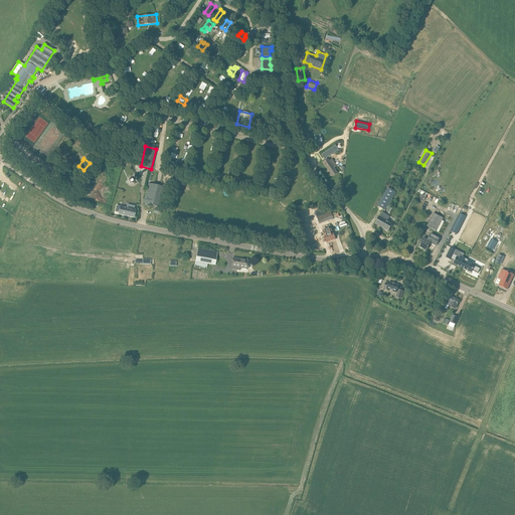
[(338,173),(334,168),(337,167),(332,160),(330,161),(329,160),(323,163),(332,177),(338,173)]
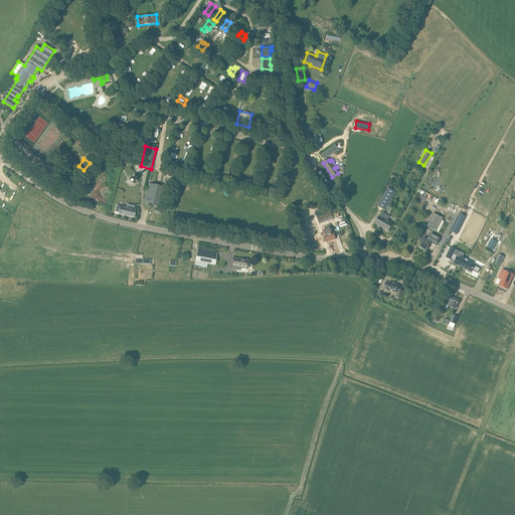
[(82,172),(78,169),(72,178),(75,181),(82,172)]
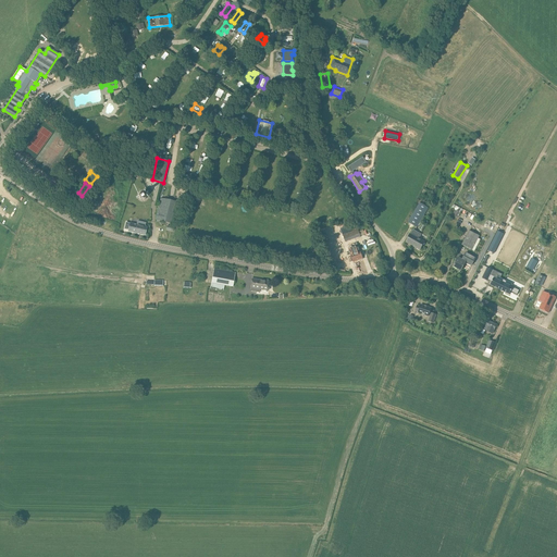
[(161,198),(156,220),(175,224),(180,202),(161,198)]
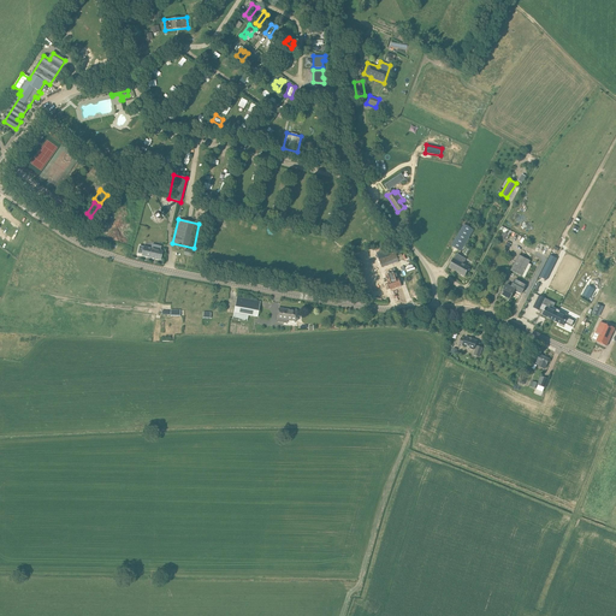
[(451,247),(461,252),(474,230),(465,225),(460,232),(456,231),(449,244),(451,247)]
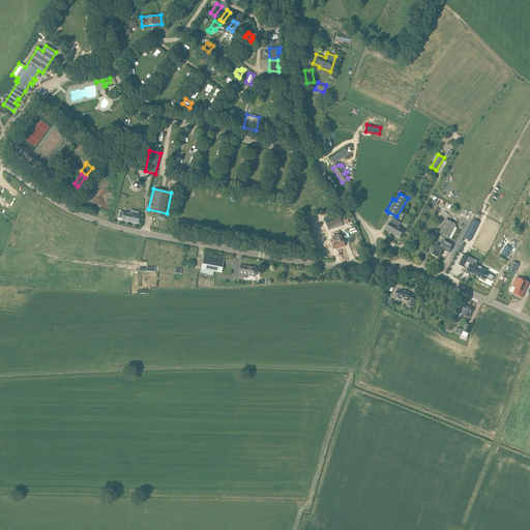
[(122,219),(138,224),(140,216),(138,215),(139,212),(130,210),(129,213),(124,212),(120,211),(118,218),(122,219)]
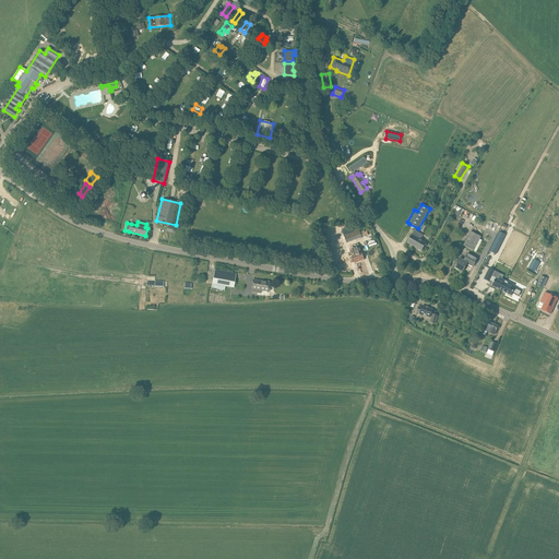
[(343,242),(346,241),(346,244),(363,238),(359,230),(344,236),(344,237),(342,238),(343,242)]
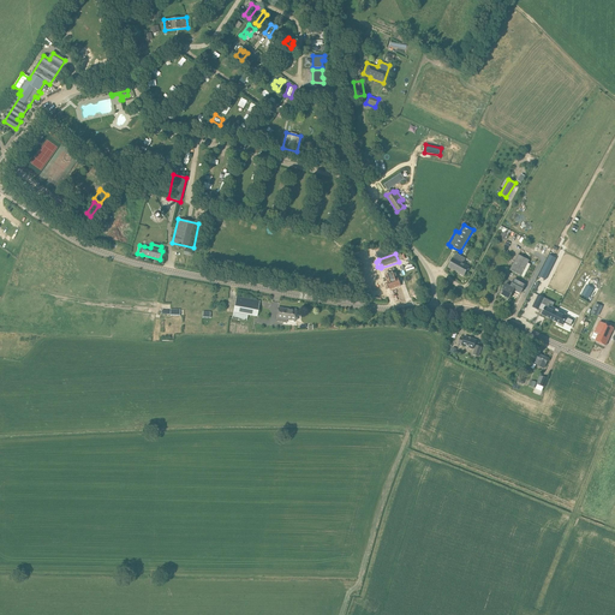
[(457,273),(458,272),(465,276),(470,268),(463,264),(465,260),(457,254),(453,258),(448,267),(457,273)]
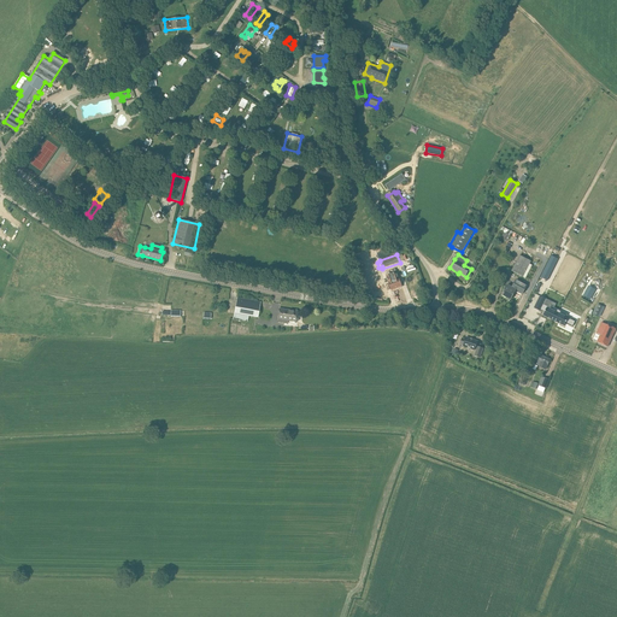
[(519,256),(512,271),(523,277),(526,278),(535,259),(530,257),(528,260),(519,256)]
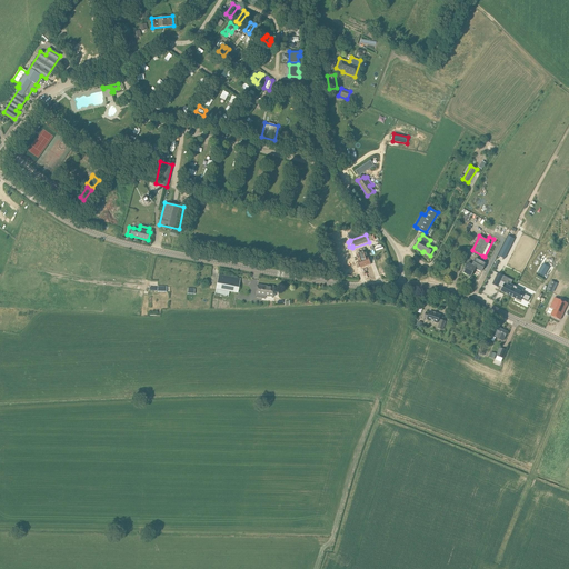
[(515,239),(508,237),(498,256),(505,259),(515,239)]
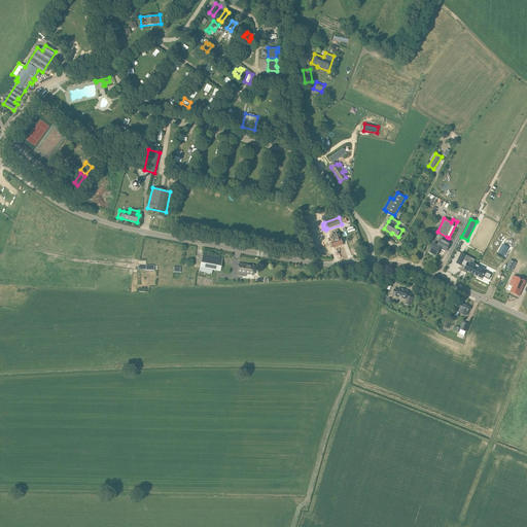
[(329,234),(330,236),(332,241),(331,241),(335,248),(340,246),(335,235),(334,233),(329,234)]
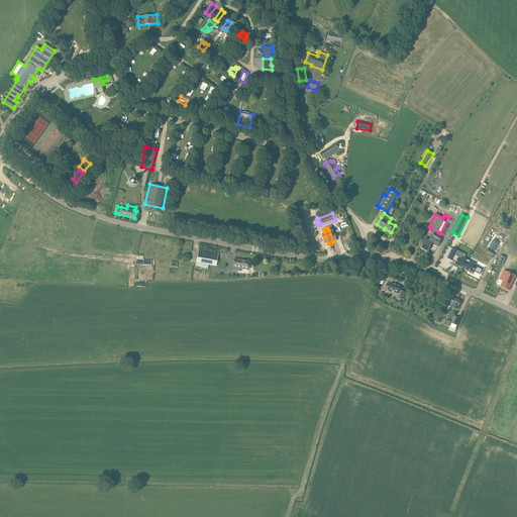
[(337,240),(334,233),(332,228),(328,230),(333,241),(337,240)]
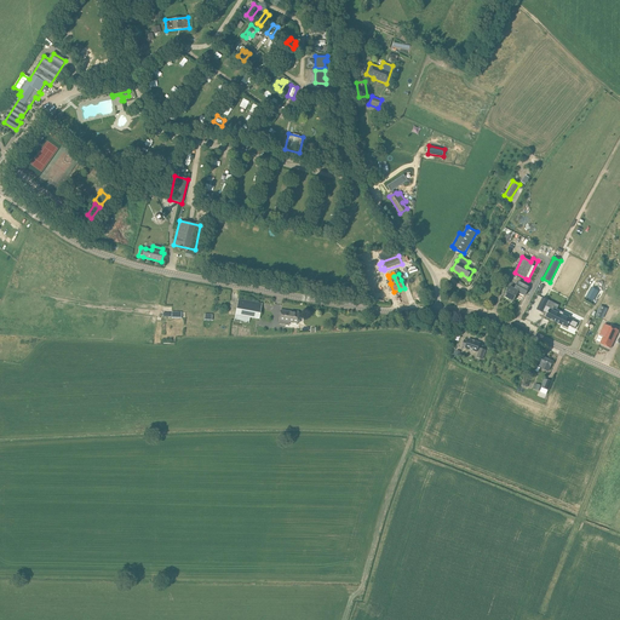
[(510,287),(505,297),(514,302),(518,292),(521,293),(526,286),(518,281),(514,288),(510,287)]
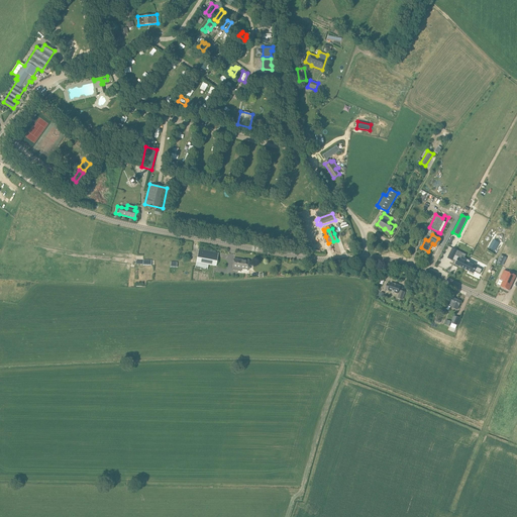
[(494,250),(499,243),(494,240),(489,247),(494,250)]
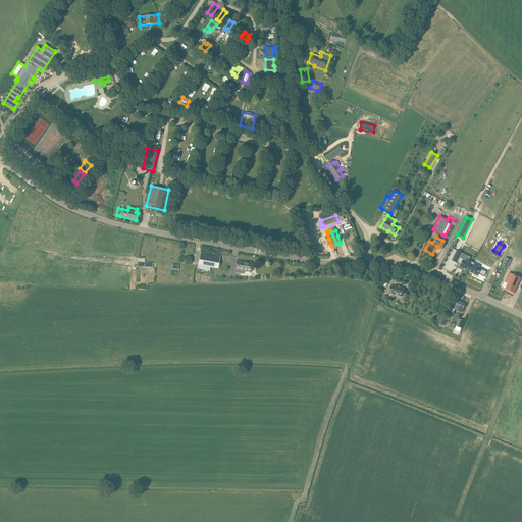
[(460,257),(462,253),(457,251),(453,261),(457,263),(458,262),(461,264),(460,267),(469,271),(473,262),(469,260),(468,261),(460,257)]
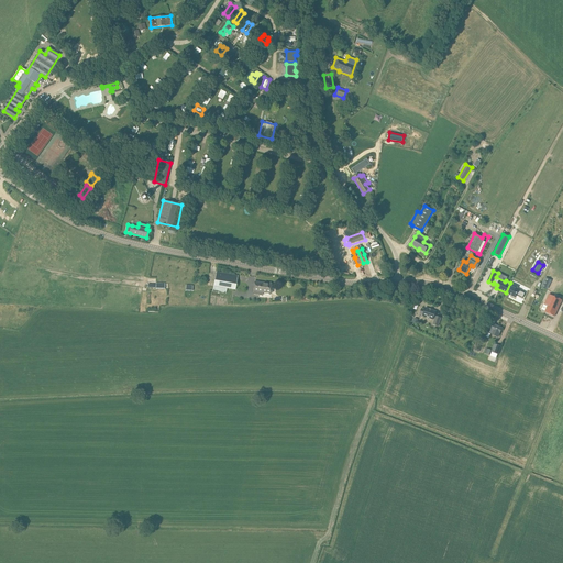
[(213,291),(221,294),(225,295),(227,288),(235,290),(238,276),(217,272),(213,291)]
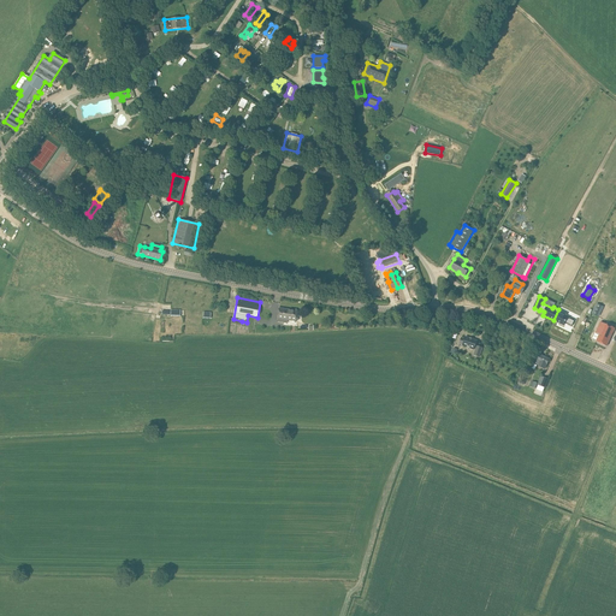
[(598,311),(600,312),(603,307),(597,304),(592,314),(596,317),(598,311)]
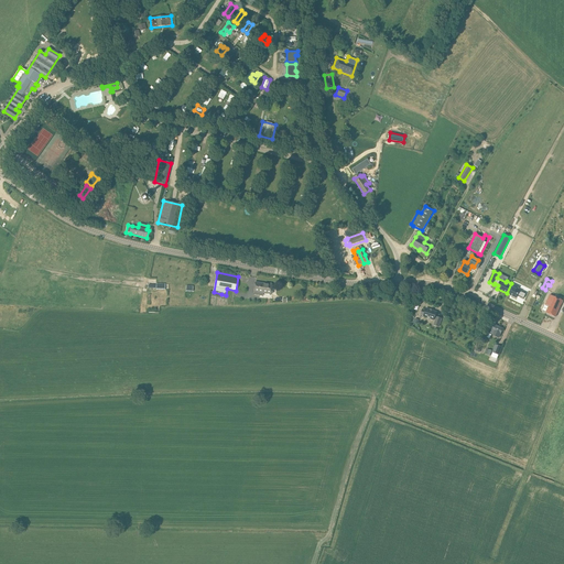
[(272,289),(272,284),(255,282),(253,292),(255,292),(253,295),(263,296),(263,294),(271,295),(271,293),(272,294),(273,289),(272,289)]
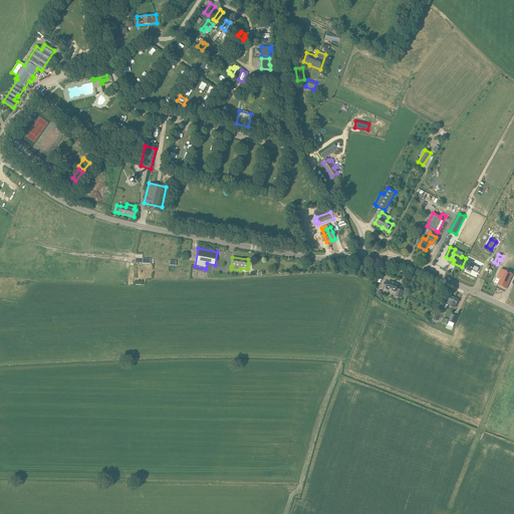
[(466,258),(462,267),(471,272),(472,269),(478,272),(480,267),(472,264),(473,262),(466,258)]
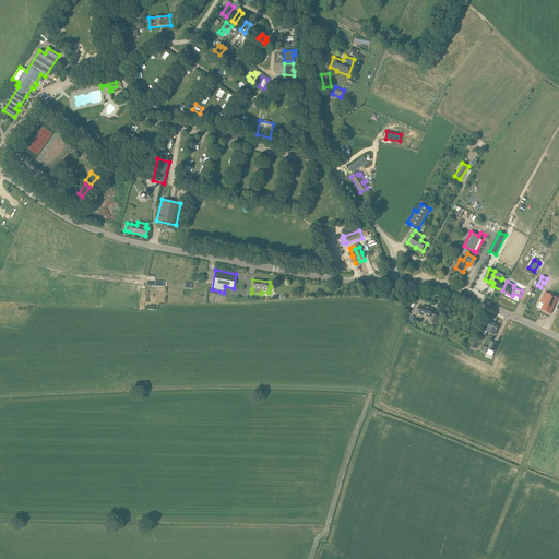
[(545,304),(542,310),(550,314),(558,298),(545,293),(540,301),(545,304)]
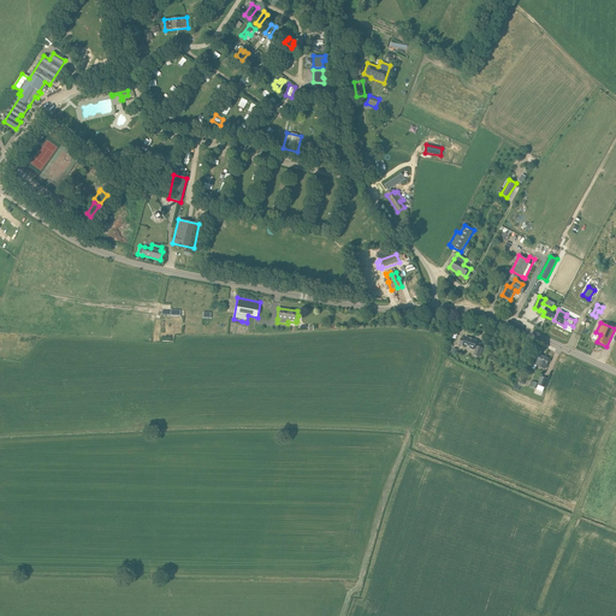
[(463,345),(462,345),(474,350),(477,342),(473,339),(471,338),(469,338),(466,337),(465,339),(461,338),(460,344),(463,345)]
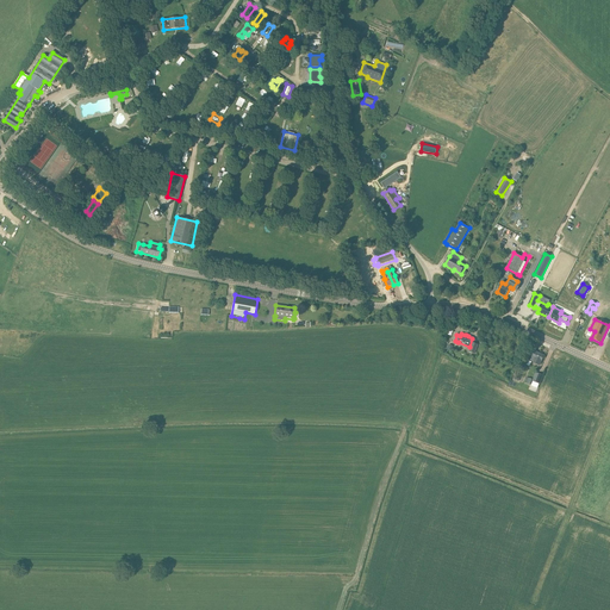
[(540,366),(543,356),(530,349),(528,355),(529,356),(528,359),(534,361),(533,362),(540,366)]
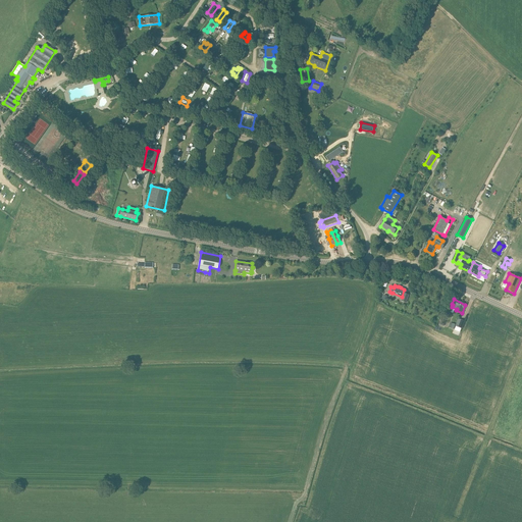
[(459,328),(457,332),(460,333),(462,328),(462,329),(465,321),(458,319),(456,326),(459,328)]
